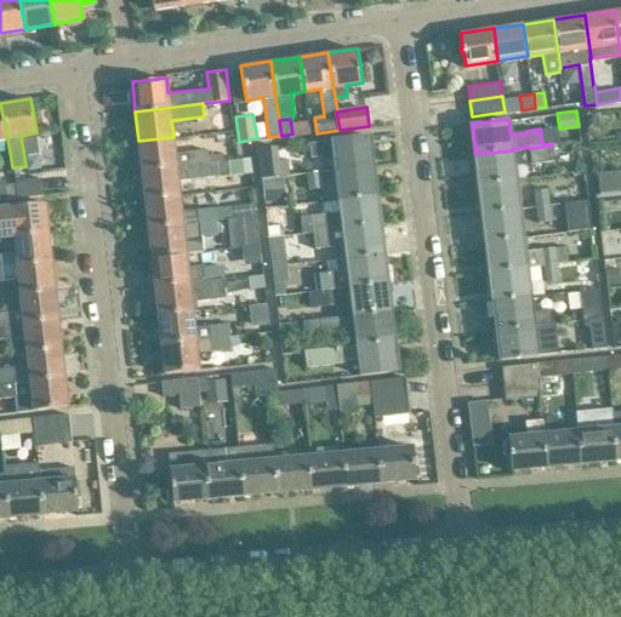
[(336,170),(374,165),(370,135),(309,142),(311,156),(322,155),(324,171),(336,170)]
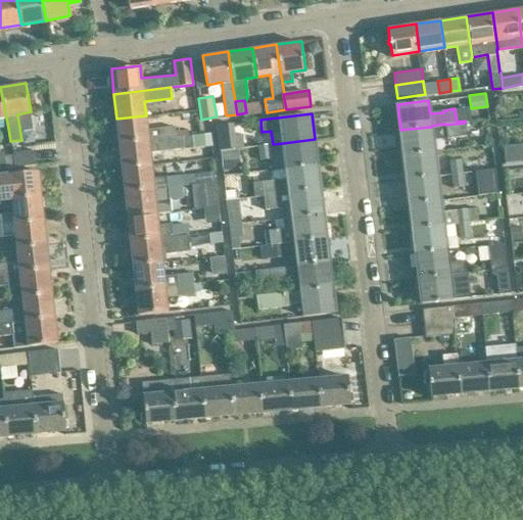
[(120,142),(148,139),(146,115),(116,119),(120,142)]
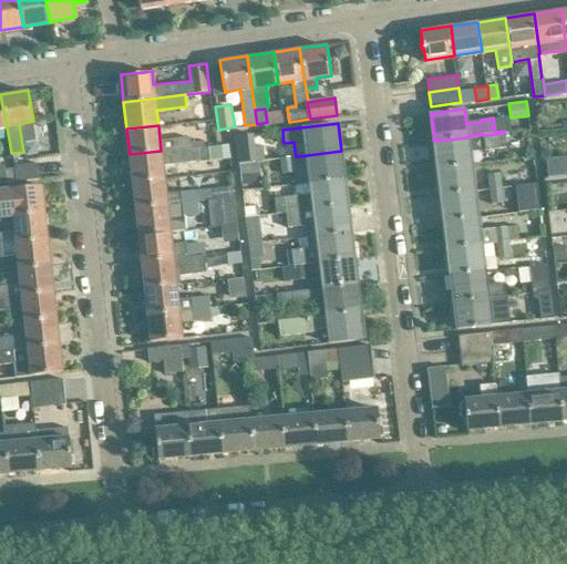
[(265,132),(236,135),(237,149),(267,145),(265,132)]
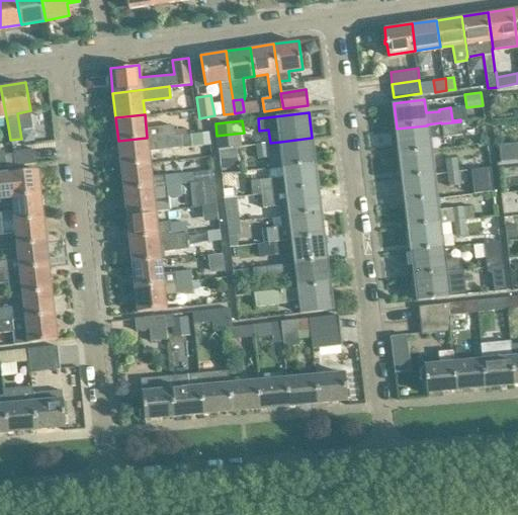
[(460,121),(441,123),(443,136),(461,134),(460,121)]
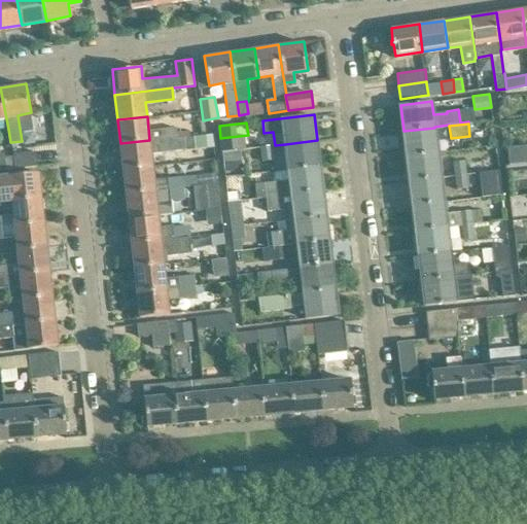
[(179,137),(177,126),(161,128),(162,139),(179,137)]
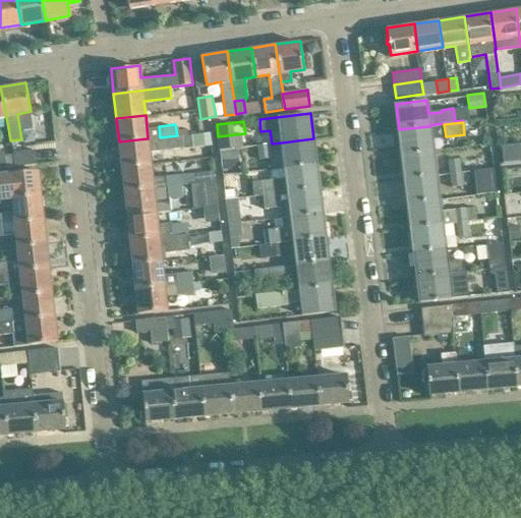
[(402,155),(432,151),(429,126),(399,129),(402,155)]
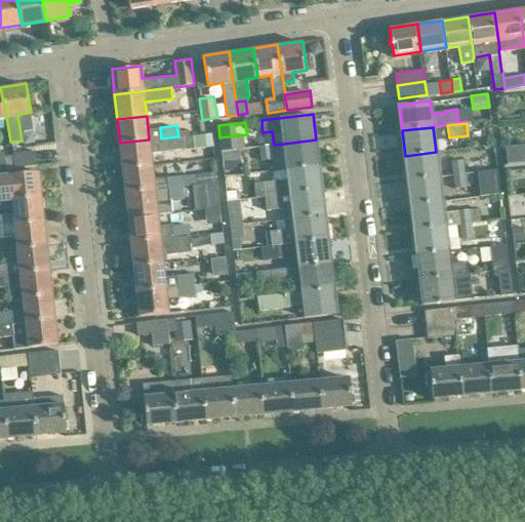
[(122,168),(152,165),(151,152),(205,146),(204,133),(178,136),(161,138),(149,141),(149,139),(120,143),(122,168)]
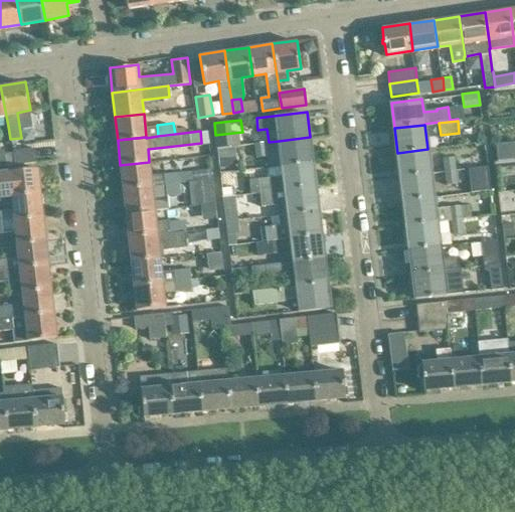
[(282,165),(313,161),(310,137),(279,141),(282,165)]
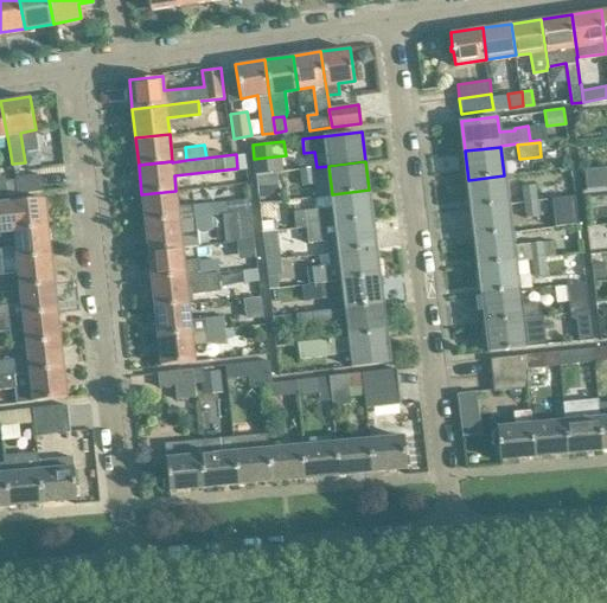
[(313,167),(300,170),(301,184),(315,183),(313,167)]
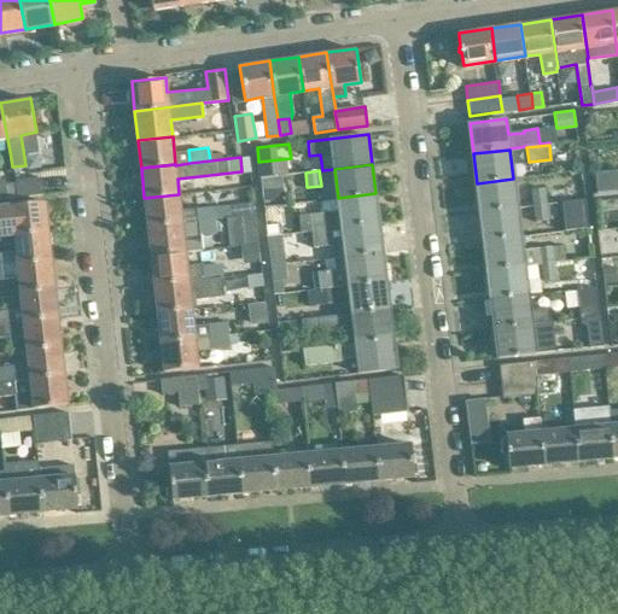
[(283,175),(260,177),(263,198),(285,194),(283,175)]
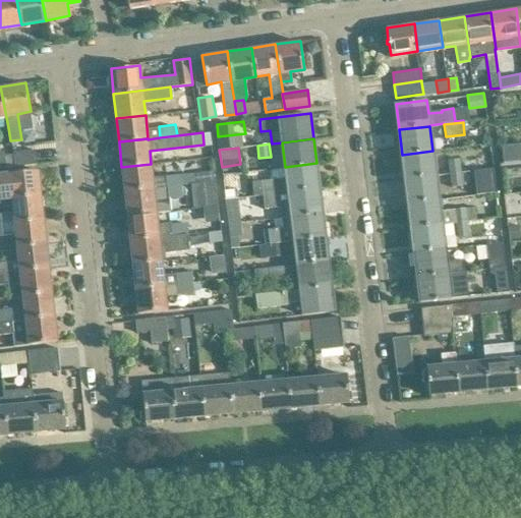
[(36,149),(15,151),(13,151),(14,165),(37,163),(36,149)]
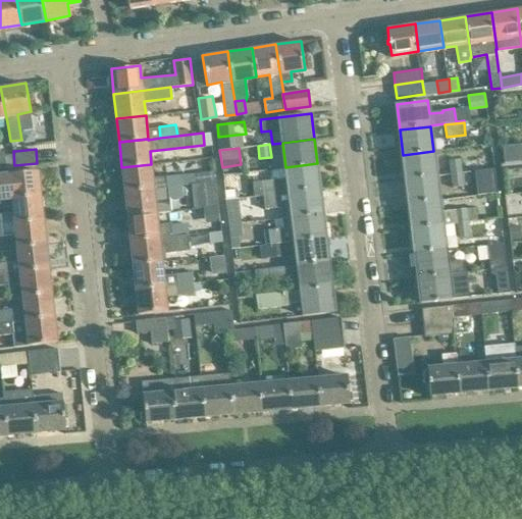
[(406,179),(436,176),(433,151),(403,155),(406,179)]
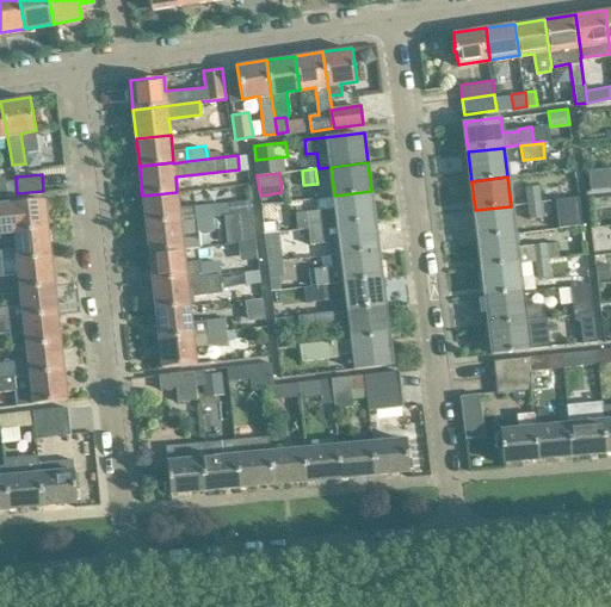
[(528,204),(549,202),(549,199),(541,200),(538,185),(525,186),(528,204)]
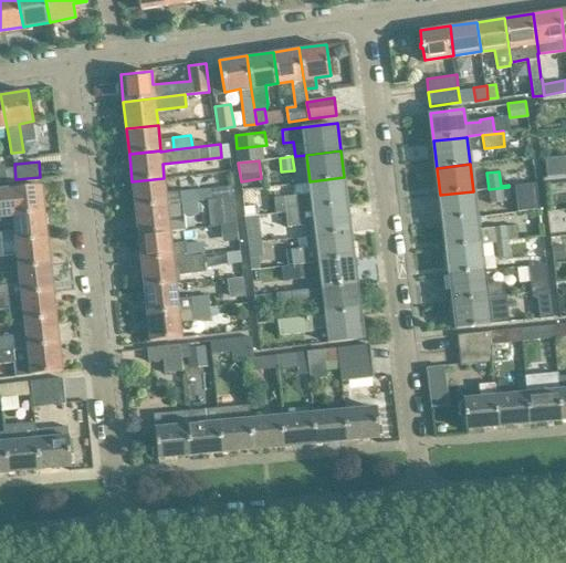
[(272,196),(274,212),(285,211),(347,204),(344,177),(310,181),(292,183),(294,194),(272,196)]
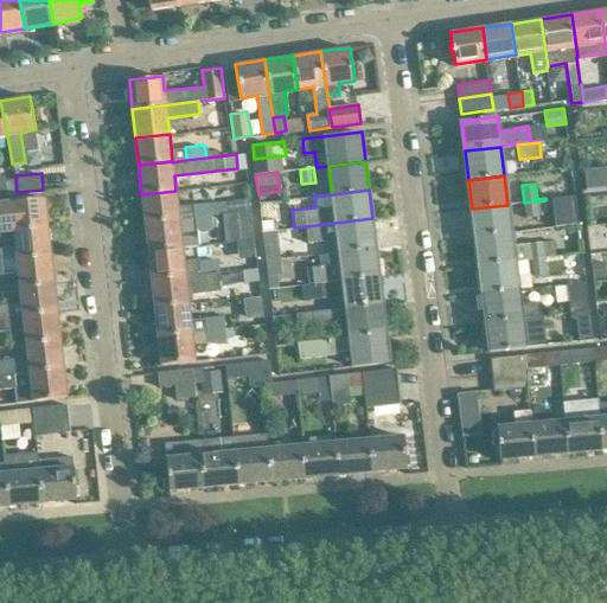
[(145,223),(212,216),(212,213),(222,213),(221,201),(178,206),(176,191),(141,194),(145,223)]
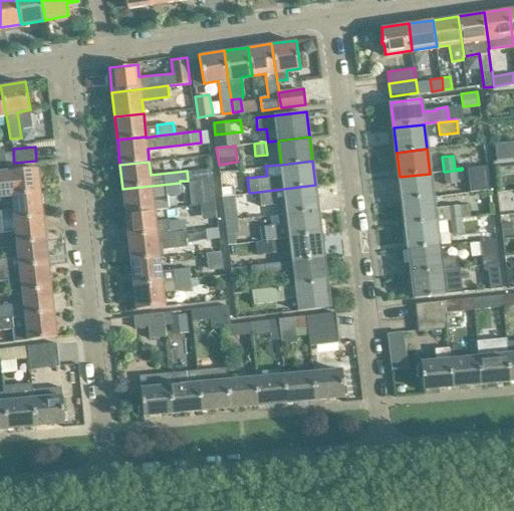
[(488,166),(467,169),(470,191),(490,189),(488,168),(488,166)]
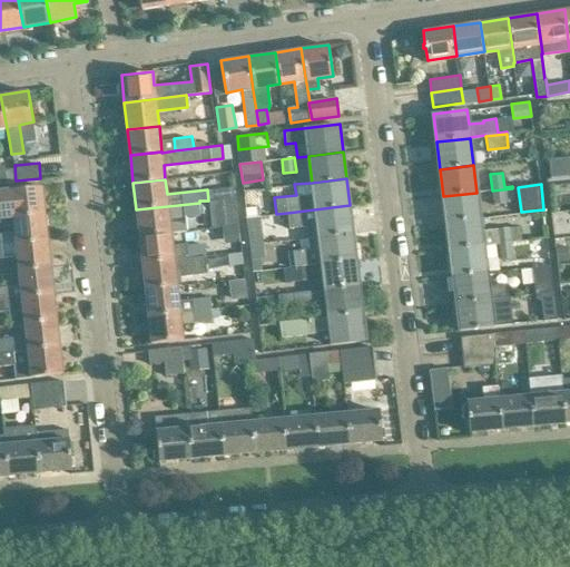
[(0,217),(45,213),(41,185),(0,189),(0,217)]
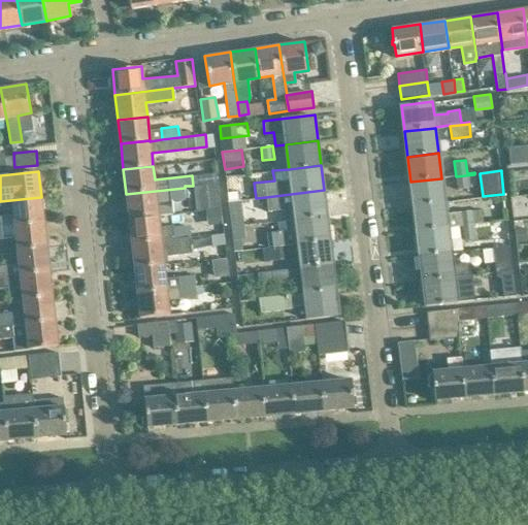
[(474,174),(456,176),(457,189),(476,186),(474,174)]
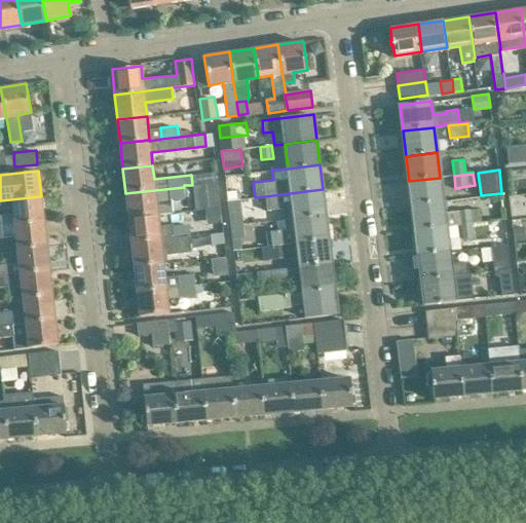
[(412,206),(443,201),(440,178),(409,181),(412,206)]
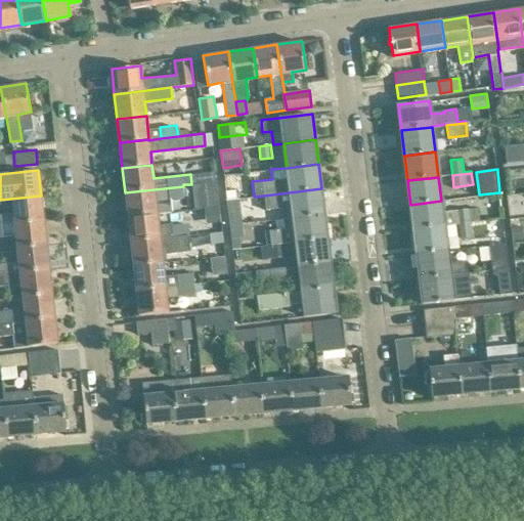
[(212,207),(220,206),(216,182),(204,183),(207,207),(211,206),(212,207)]
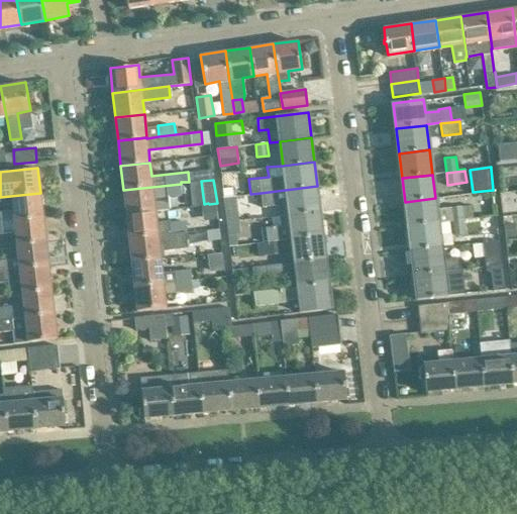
[(181,184),(123,190),(126,213),(154,210),(170,209),(168,196),(182,194),(181,184)]
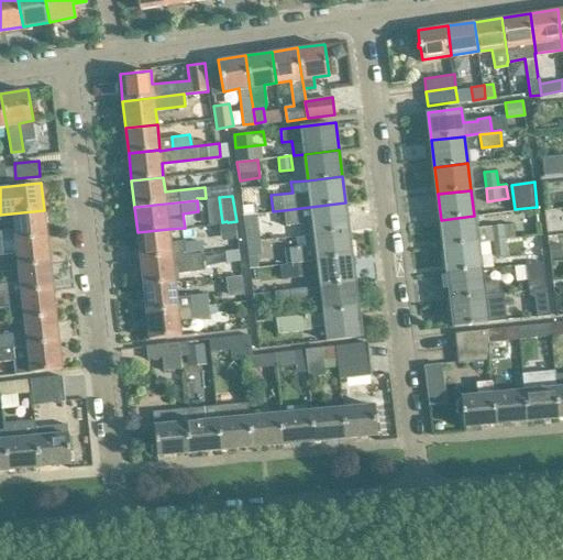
[(305,234),(349,229),(345,202),(284,210),(285,224),(302,222),(305,234)]
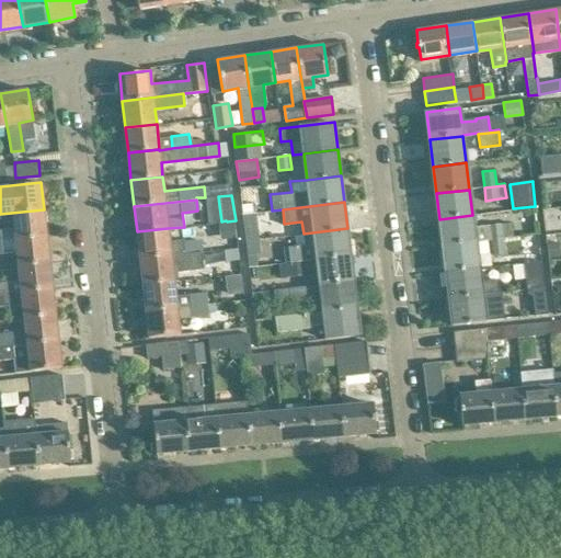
[(0,241),(47,237),(44,209),(0,214),(0,215),(12,214),(13,228),(0,228),(0,241)]
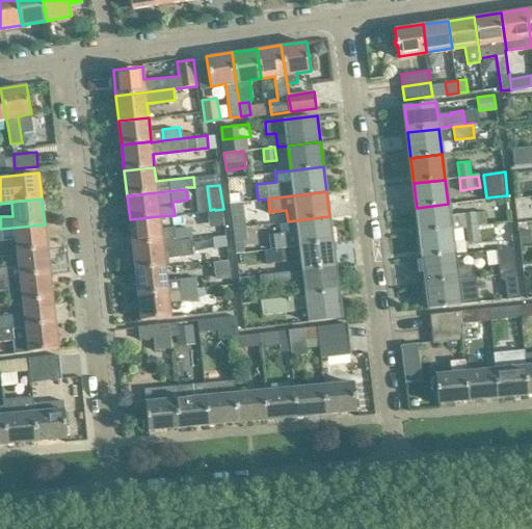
[(245,225),(242,201),(230,203),(233,227),(245,225)]
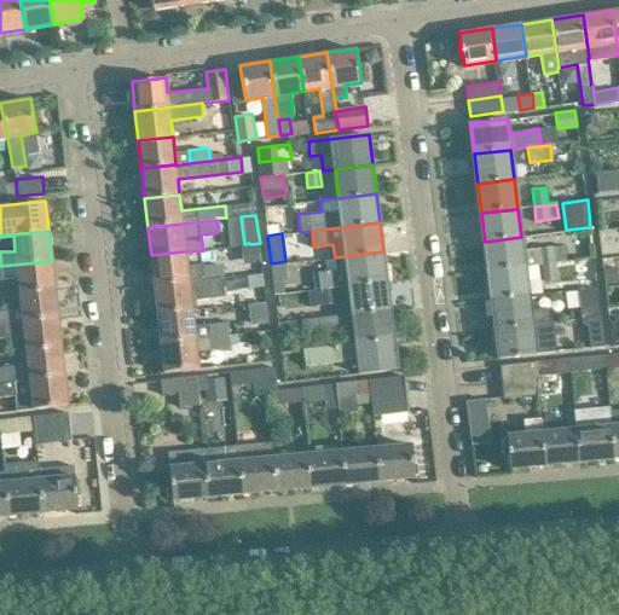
[(542,265),(555,262),(555,261),(565,260),(562,244),(522,249),(521,237),(485,242),(489,271),(525,266),(525,265),(542,264),(542,265)]
